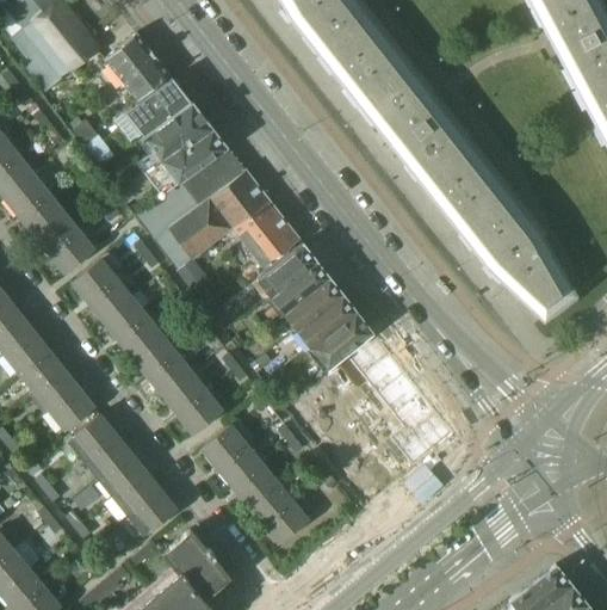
[(0,0),(0,22),(12,37),(23,28),(62,79),(101,48),(63,0),(62,0),(60,2),(59,0),(17,0),(12,5),(7,0),(0,0)]
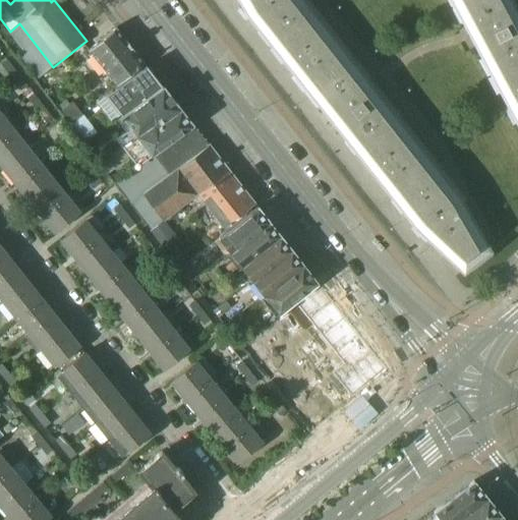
[(491,251),(491,250),(474,222),(471,224),(456,196),(458,195),(445,178),(442,179),(421,153),(423,151),(409,133),(407,135),(387,109),(389,107),(360,71),(358,73),(337,46),(339,45),(326,27),(323,29),(302,2),(304,0),(303,0),(241,0),(242,1),(243,0),(245,0),(250,7),(252,16),(250,18),(261,31),(263,30),(272,34),(285,51),(288,61),(285,62),(295,75),(297,73),(322,105),(321,107),(345,137),(347,136),(355,140),(369,158),(371,167),(369,169),(380,181),(382,180),(391,184),(405,201),(407,212),(404,213),(414,226),(416,224),(425,228),(433,235),(429,238),(465,272),(491,251)]
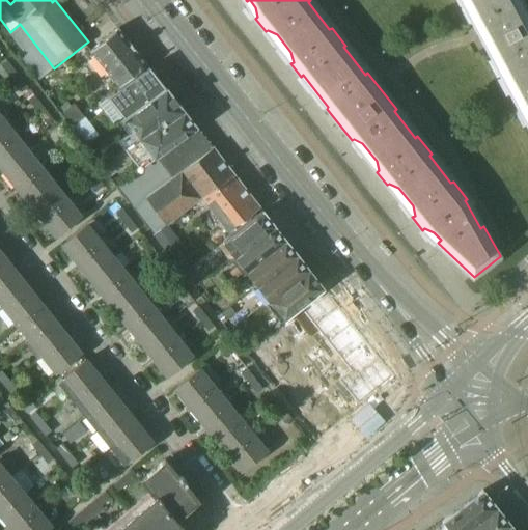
[(527,11),(521,0),(468,0),(474,11),(475,21),(472,22),(492,58),(494,57),(502,62),(512,83),(513,92),(510,94),(519,109),(521,107),(527,119),(527,11)]
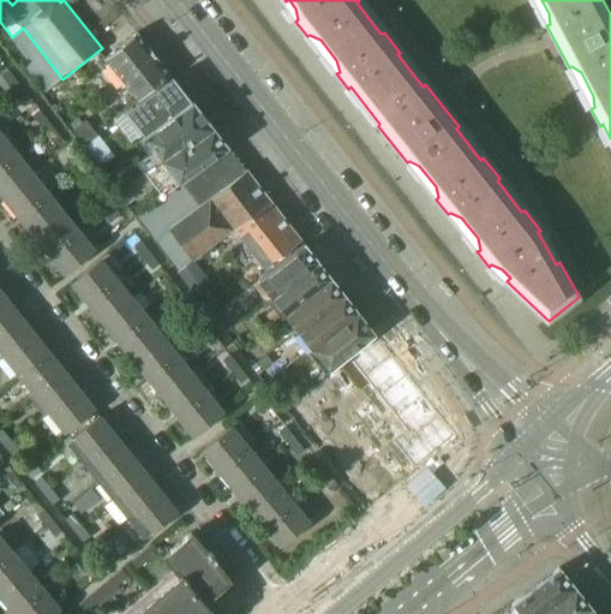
[(139,101),(173,75),(139,34),(107,60),(139,101)]
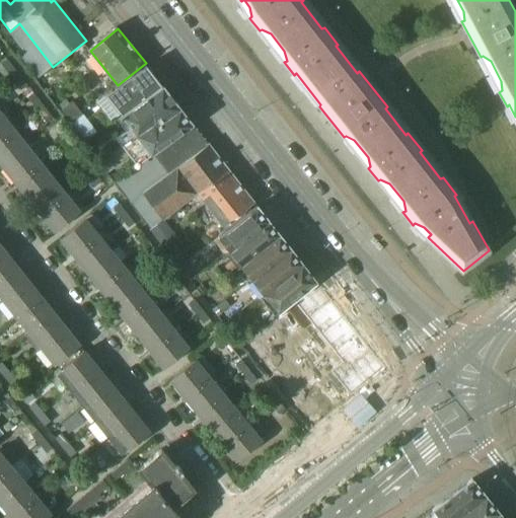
[(3,65),(15,81),(21,76),(9,61),(3,65)]
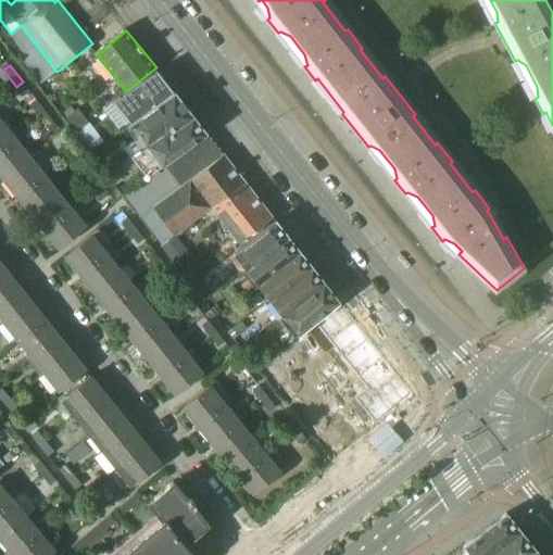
[(116,102),(133,123),(175,91),(159,71),(116,102)]
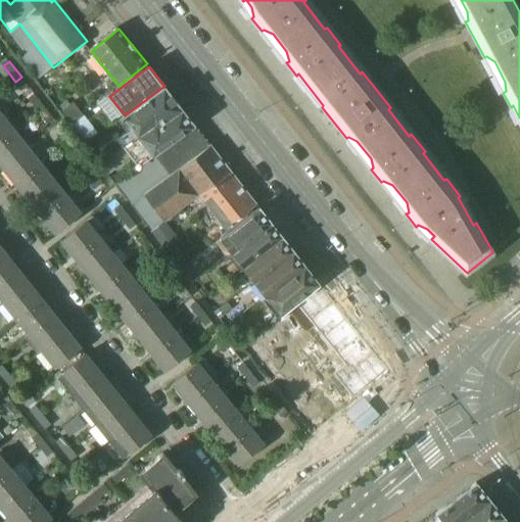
[(30,87),(21,77),(15,82),(24,91),(30,87)]
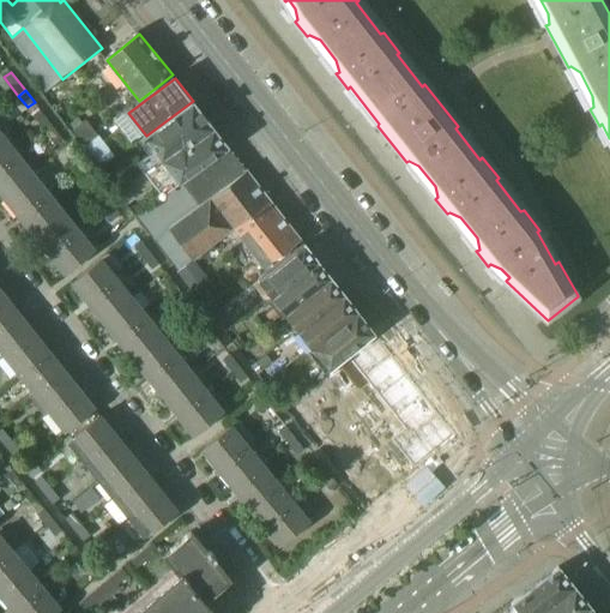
[(193,101),(146,136),(144,137),(156,151),(139,163),(146,173),(211,124),(193,101)]
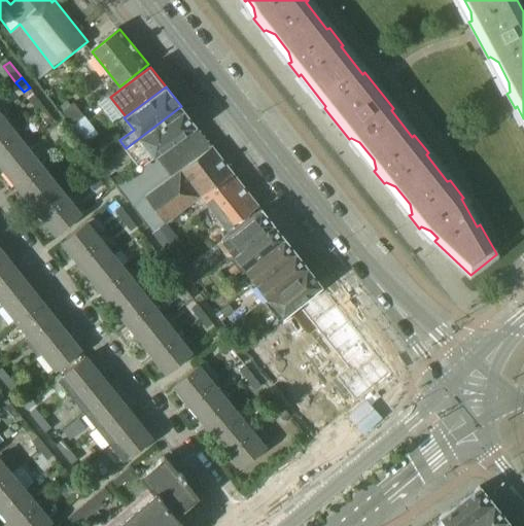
[(34,105),(41,115),(47,110),(39,101),(34,105)]
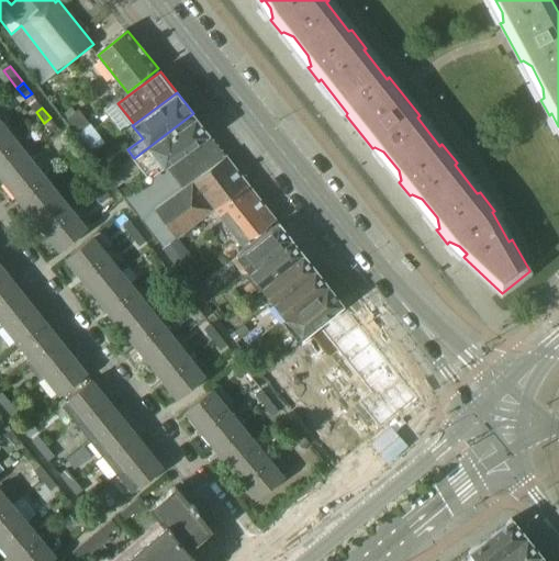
[(91,124),(81,110),(80,111),(77,108),(69,113),(73,116),(68,120),(78,134),(91,124)]
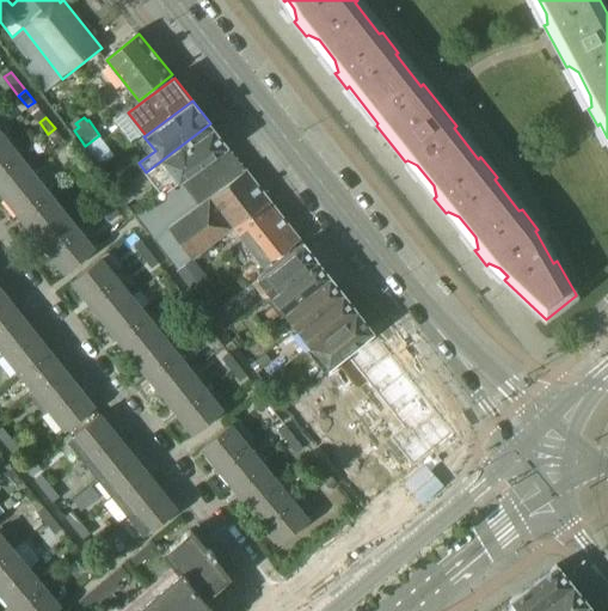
[(171,190),(228,147),(210,123),(146,172),(118,193),(129,205),(157,185),(164,195),(171,190)]
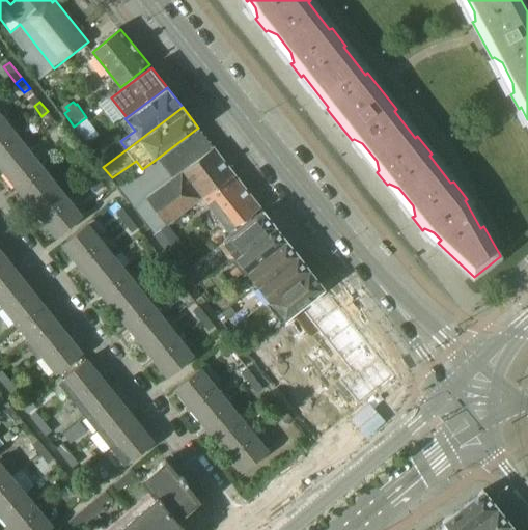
[(55,121),(48,111),(42,116),(49,126),(55,121)]
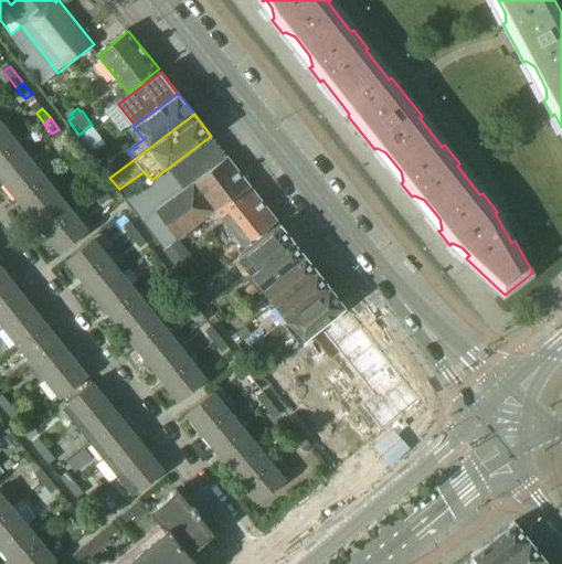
[(103,138),(92,125),(78,135),(89,148),(93,146),(96,150),(104,144),(101,139),(103,138)]
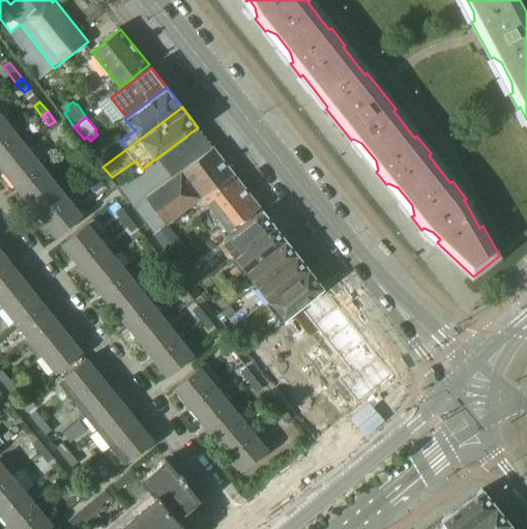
[(4,119),(0,122),(0,148),(17,136),(4,119)]
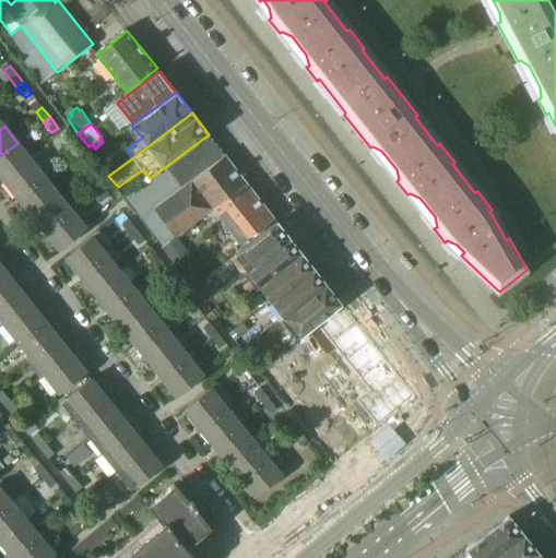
[(178,238),(214,209),(247,183),(209,134),(156,174),(150,178),(125,197),(175,262),(189,251),(178,238)]
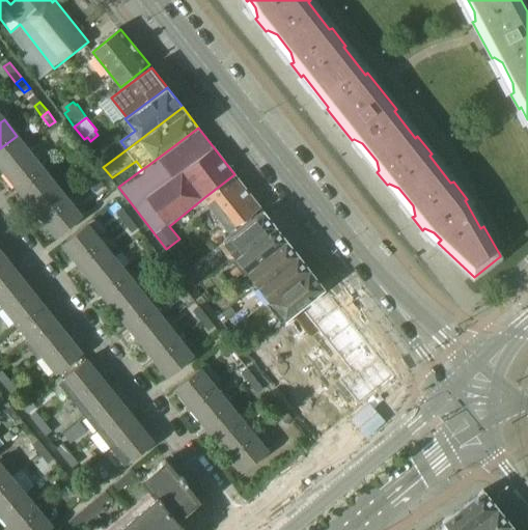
[(59,139),(66,148),(73,143),(65,134),(59,139)]
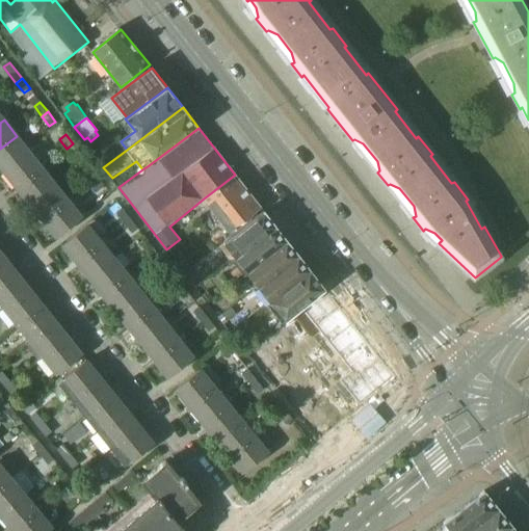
[(17,136),(0,149),(0,164),(5,171),(30,153),(17,136)]
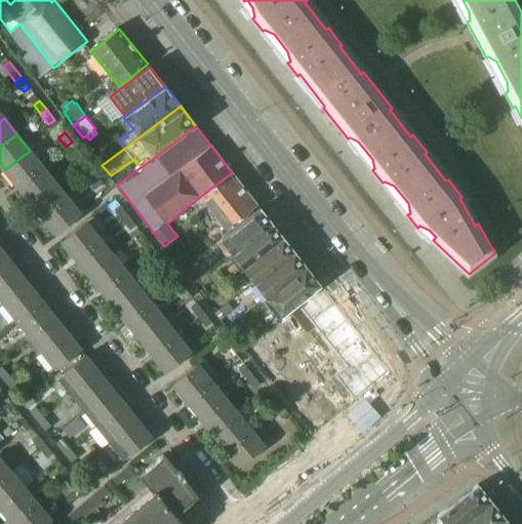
[(79,152),(72,142),(66,147),(74,156),(79,152)]
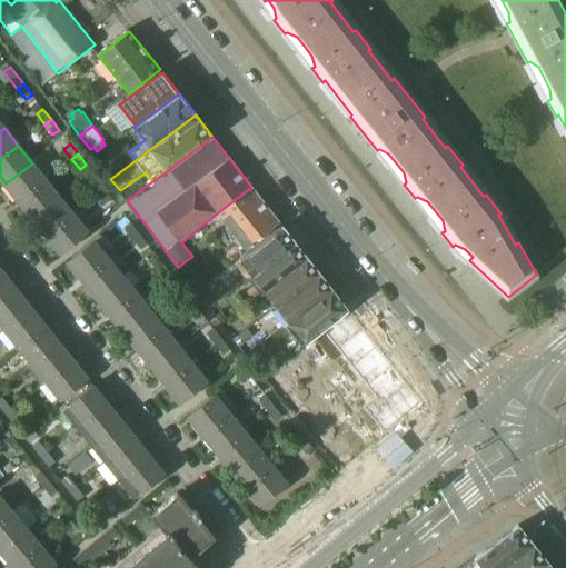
[(32,163),(6,183),(19,200),(46,180),(32,163)]
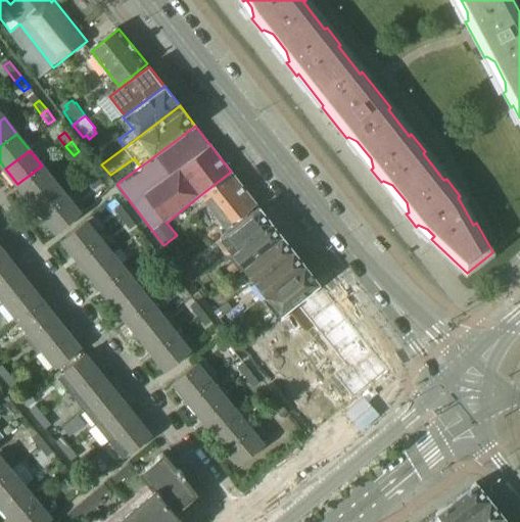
[(84,169),(91,179),(97,174),(89,164),(84,169)]
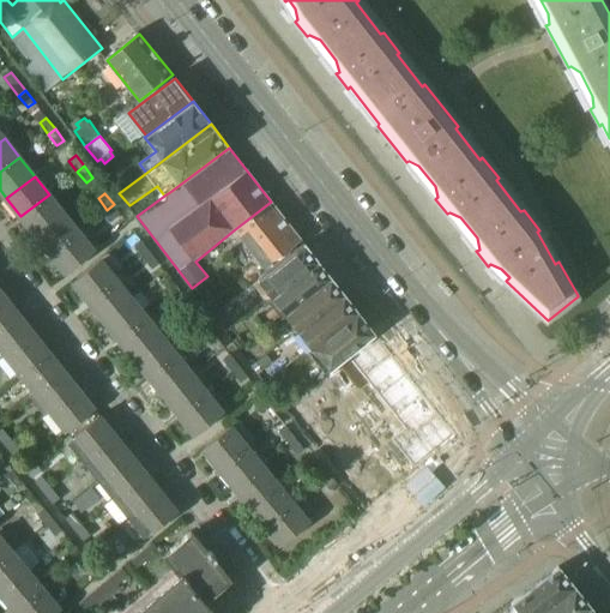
[(49,194),(20,216),(36,235),(65,214),(49,194)]
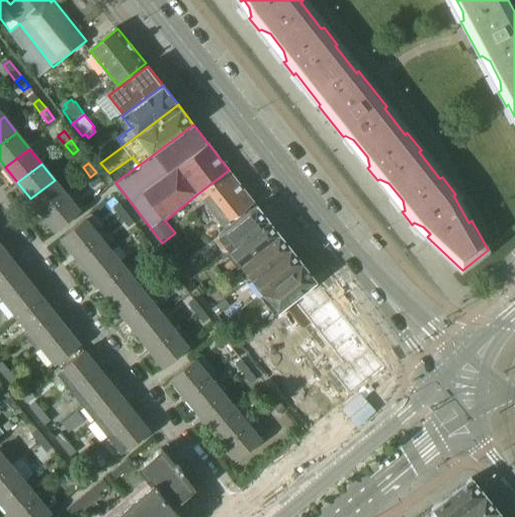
[(255,203),(229,170),(198,193),(226,228),(255,203)]
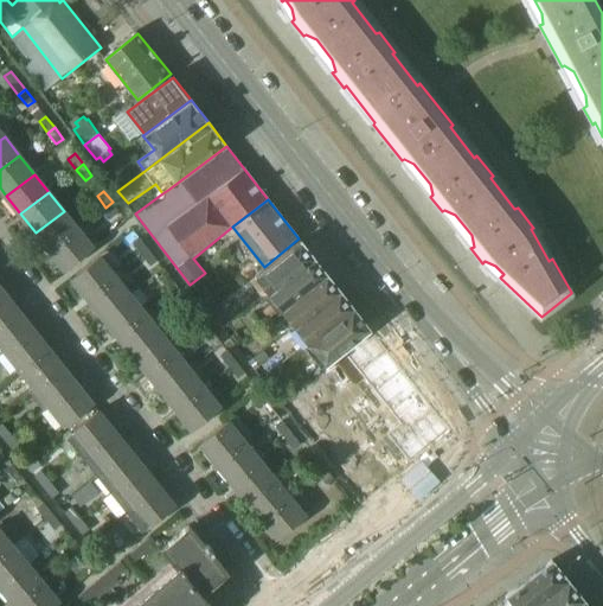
[(121,214),(113,202),(106,208),(114,218),(121,214)]
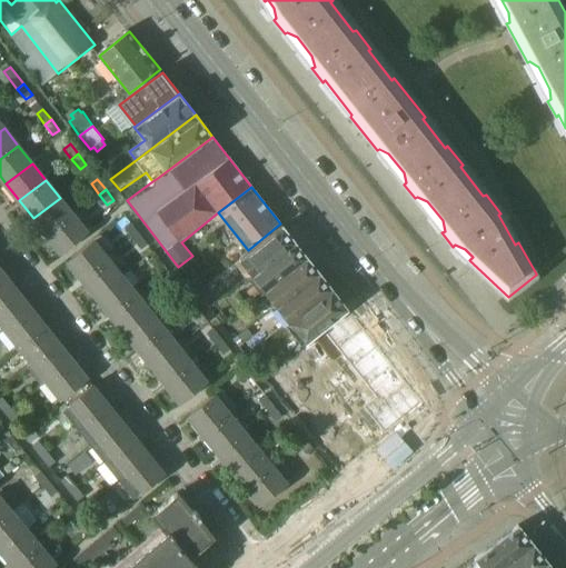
[(60,198),(33,218),(48,236),(73,215),(60,198)]
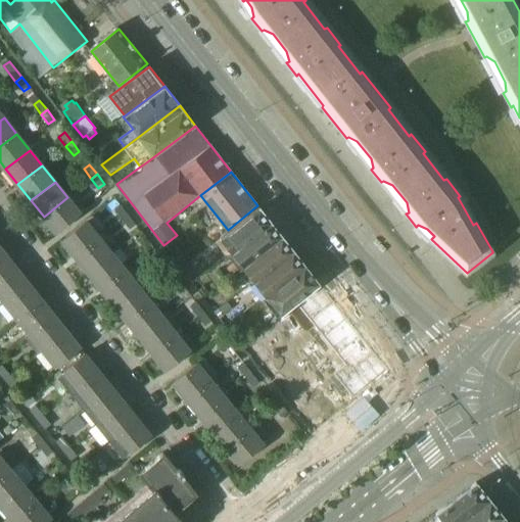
[(67,197),(44,217),(57,234),(82,215),(67,197)]
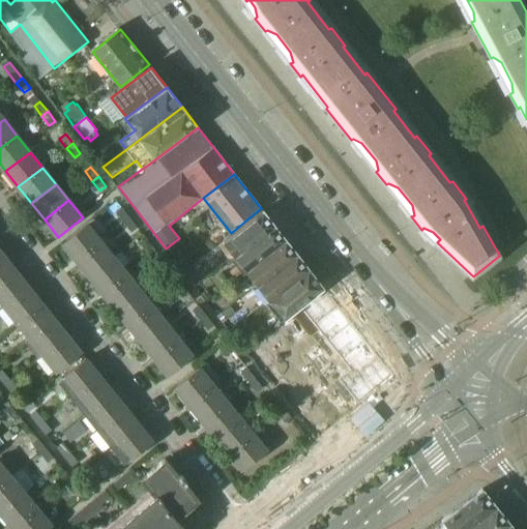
[(118,214),(125,224),(132,219),(124,209),(118,214)]
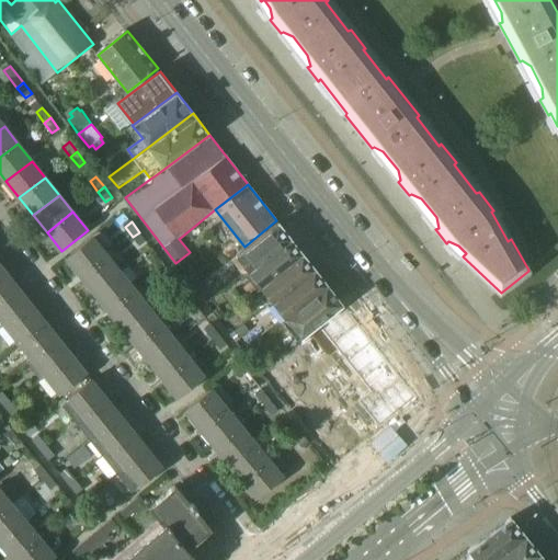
[(238,255),(250,272),(292,239),(280,224),(238,255)]
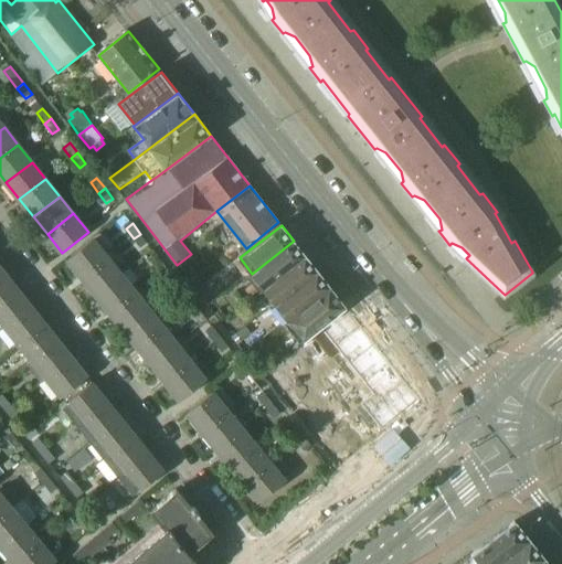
[(148,244),(140,234),(134,238),(142,248),(148,244)]
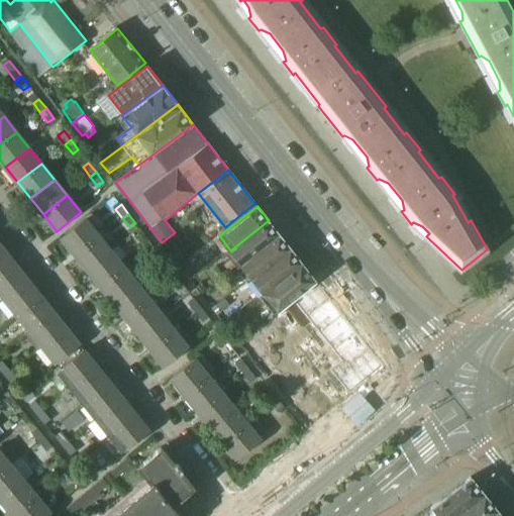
[(87,220),(63,238),(76,255),(100,236),(87,220)]
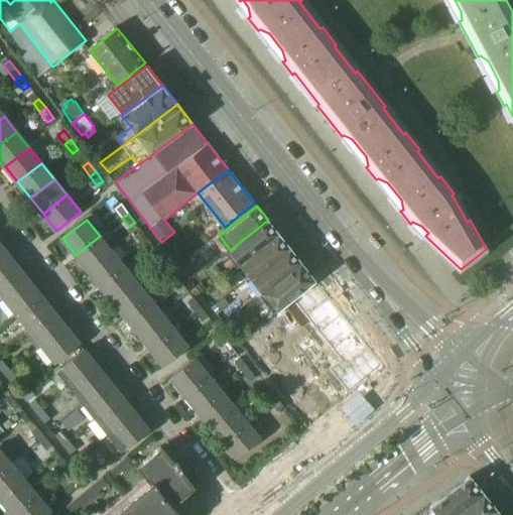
[(268,220),(230,250),(241,264),(279,234),(268,220)]
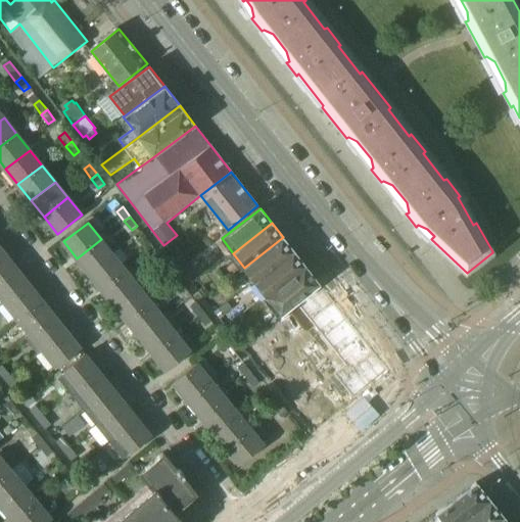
[(283,237),(244,268),(255,282),(294,252),(283,237)]
